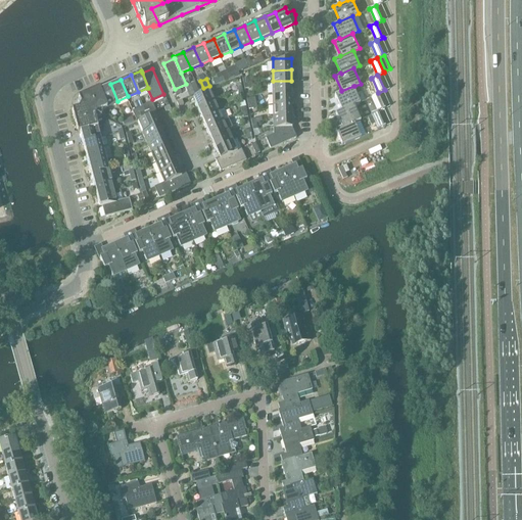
[(187,85),(191,94),(200,90),(196,81),(187,85)]
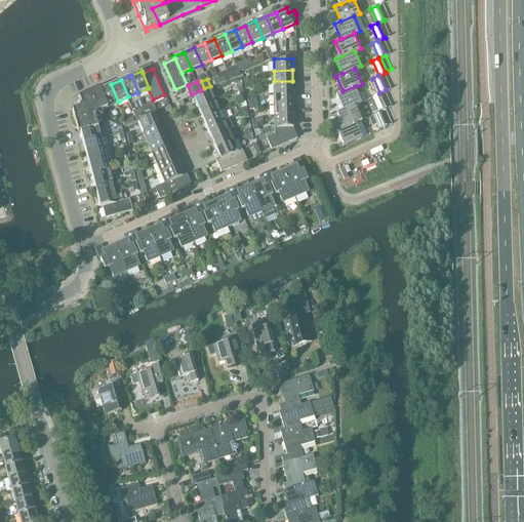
[(274,81),(274,92),(292,92),(292,81),(274,81)]
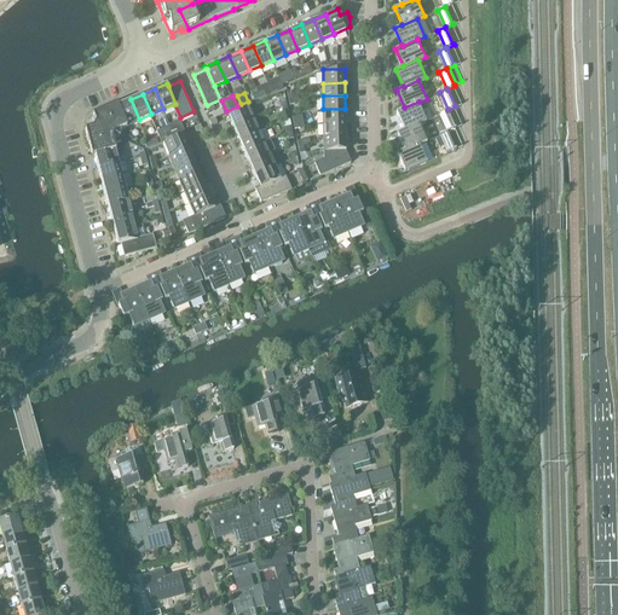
[(131,99),(119,104),(128,125),(139,120),(131,99)]
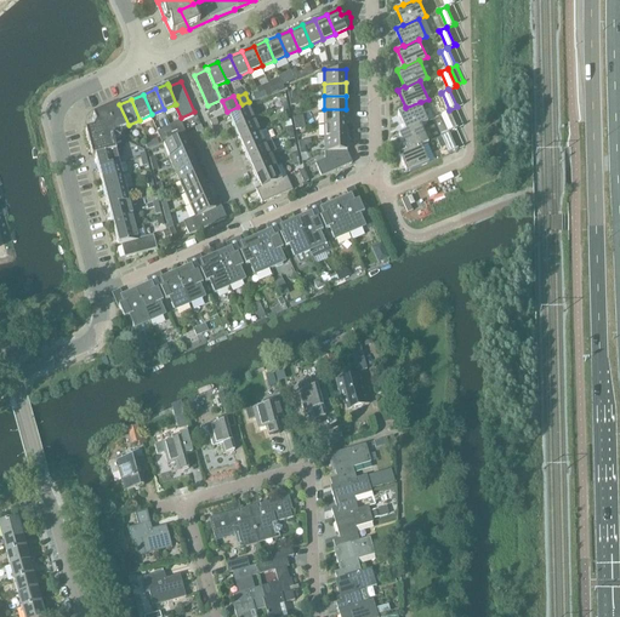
[(398,112),(405,127),(405,129),(421,123),(428,120),(421,102),(420,102),(405,108),(405,107),(398,110),(398,112)]
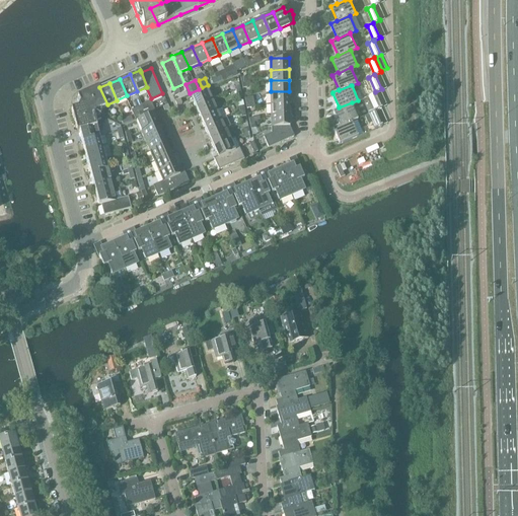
[(77,118),(80,129),(97,124),(94,113),(96,108),(107,104),(99,87),(90,92),(89,89),(78,94),(81,100),(79,105),(72,107),(75,119),(77,118)]
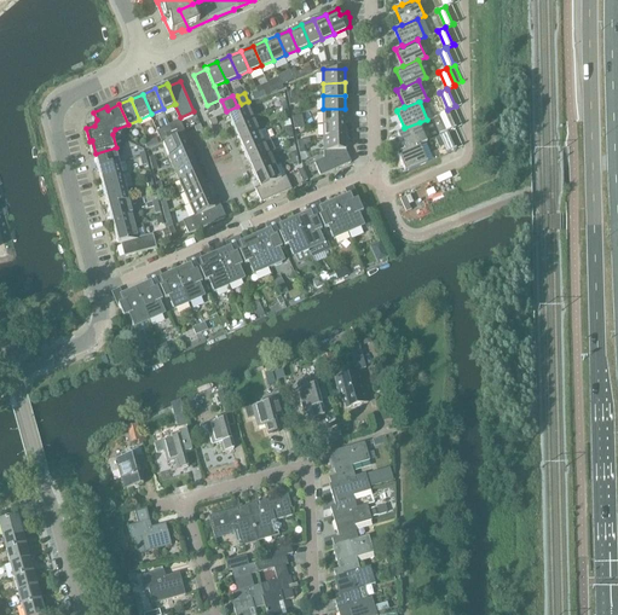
[(231,120),(235,126),(255,116),(249,104),(230,112),(232,119),(231,120)]
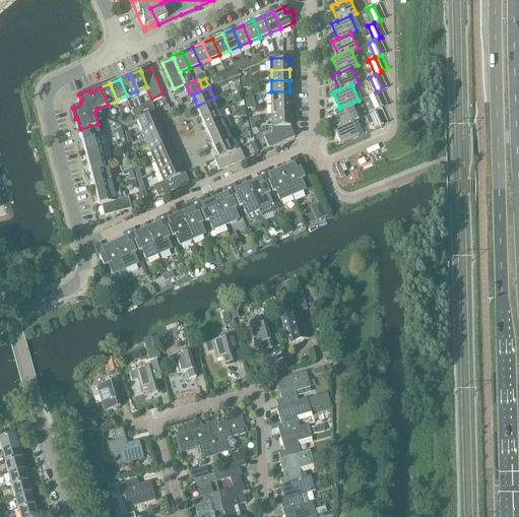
[(271,91),(272,103),(290,103),(289,91),(271,91)]
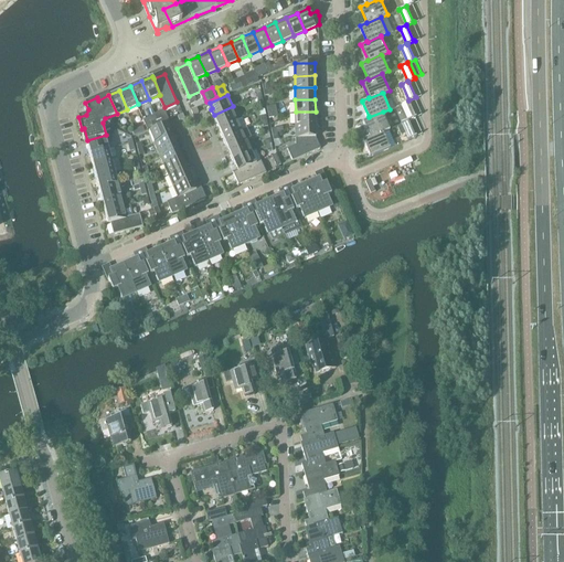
[(402,104),(408,118),(410,119),(416,116),(416,115),(415,115),(408,101),(408,99),(401,103),(401,104),(402,104)]
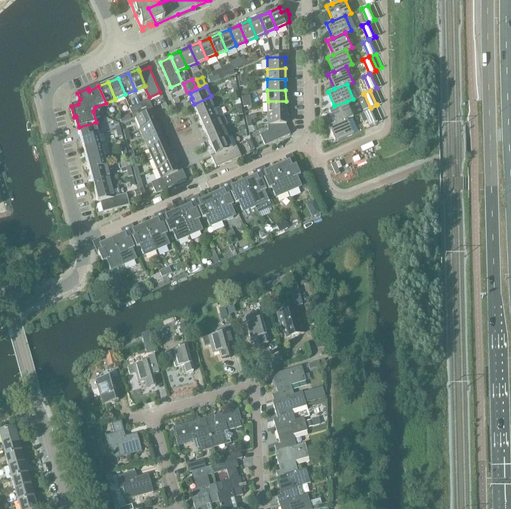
[(197,108),(199,113),(215,106),(211,96),(194,104),(196,109),(197,108)]
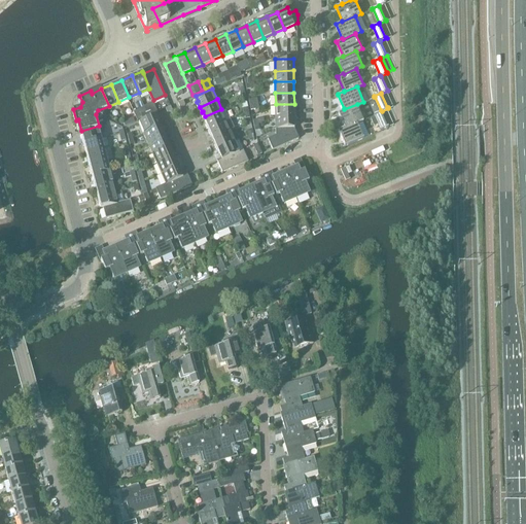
[(276,104),(276,115),(294,114),(294,104),(276,104)]
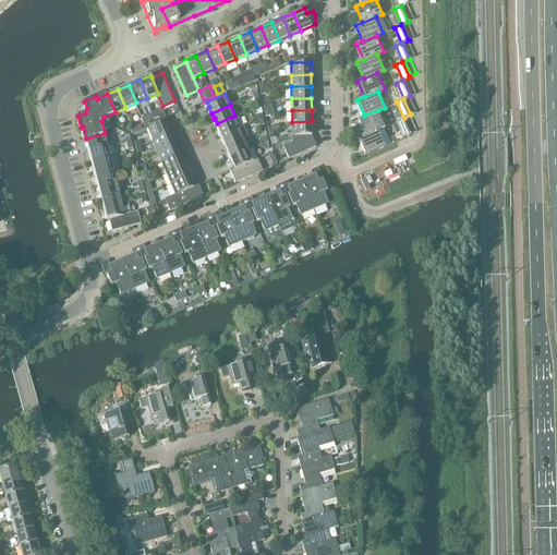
[(359,119),(365,134),(378,129),(385,127),(378,110),(364,116),(364,115),(358,118),(359,119)]
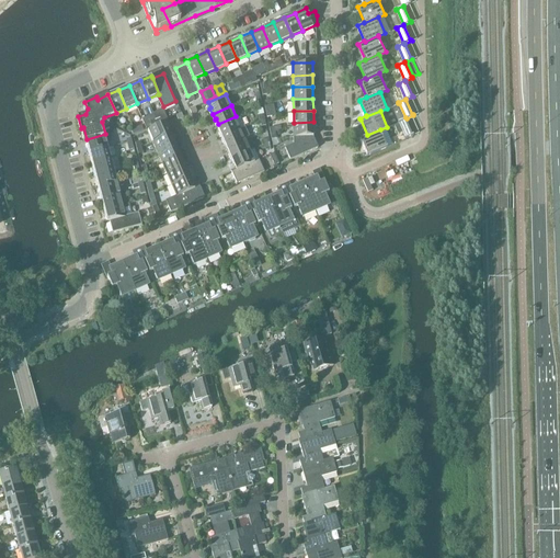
[(219,131),(221,136),(241,127),(236,116),(218,124),(220,129),(219,131)]
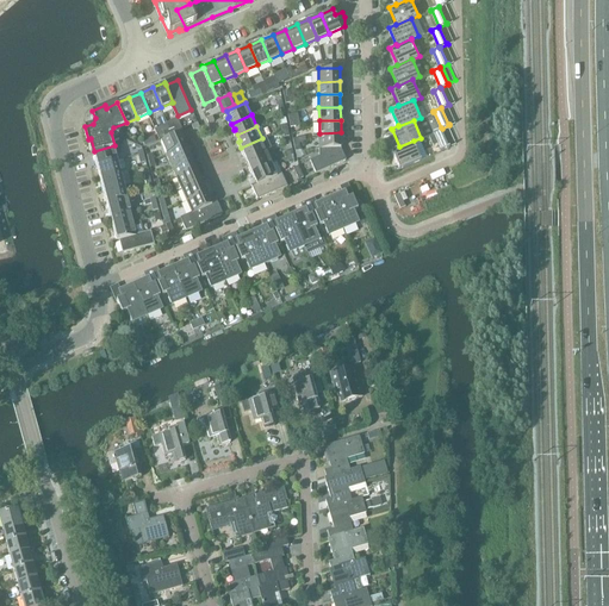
[(441,127),(433,131),(434,132),(435,132),(439,141),(441,148),(441,149),(451,145),(449,144),(449,145),(442,129),(441,127)]
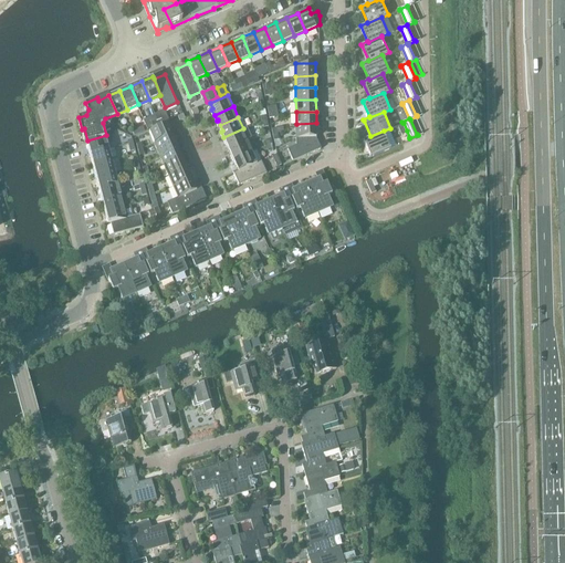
[(149,129),(155,141),(174,133),(171,127),(170,127),(168,122),(149,129)]
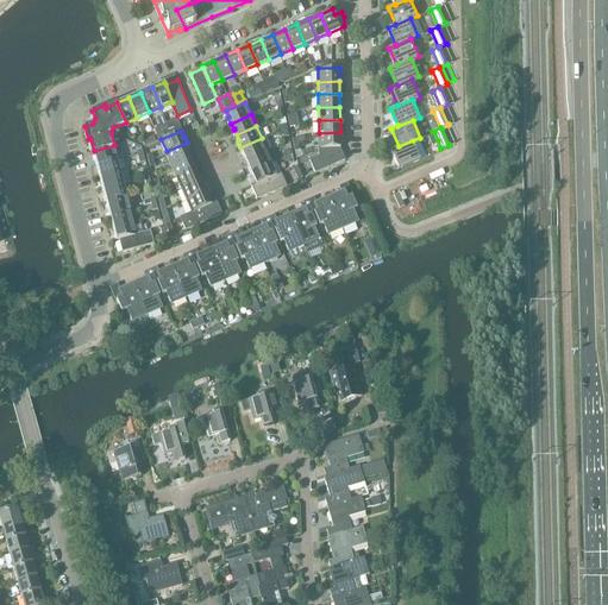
[(319,133),(319,146),(340,145),(340,132),(319,133)]
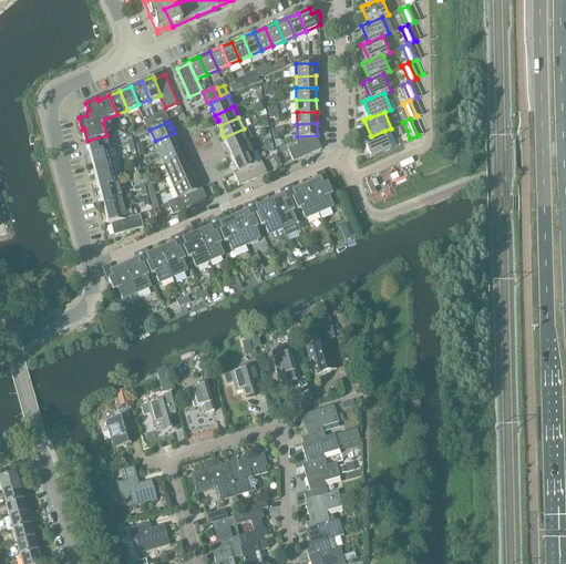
[(227,142),(230,147),(254,137),(248,126),(244,129),(224,137),(226,143),(227,142)]
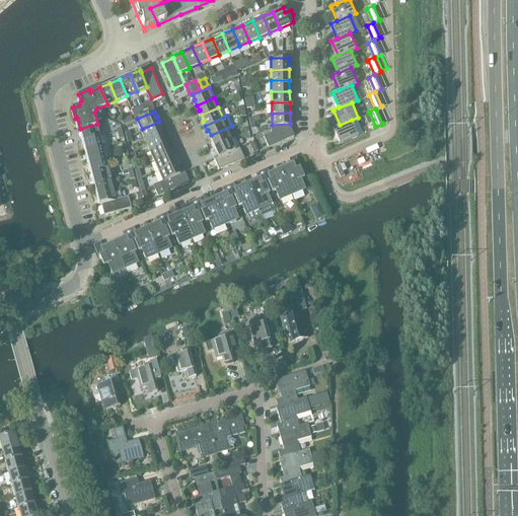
[(340,125),(334,127),(334,128),(340,142),(340,143),(359,135),(358,134),(352,120),(340,125)]
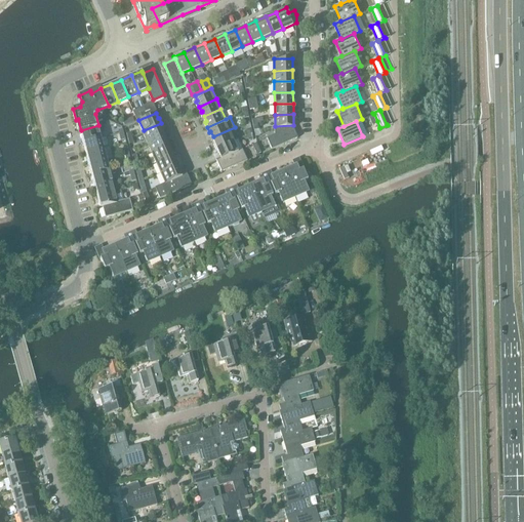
[(144,130),(148,141),(165,133),(163,128),(164,128),(161,123),(144,130)]
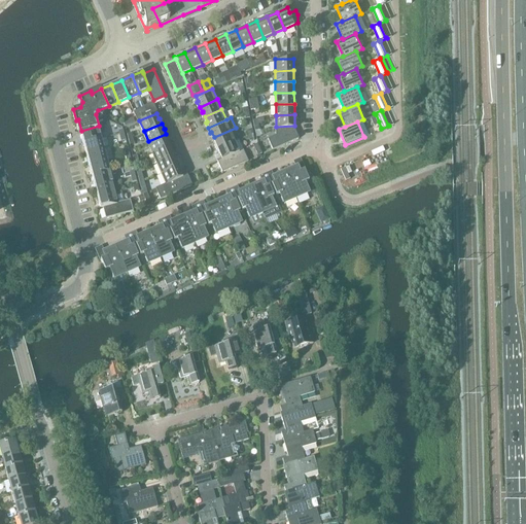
[(81,131),(84,141),(102,136),(99,126),(81,131)]
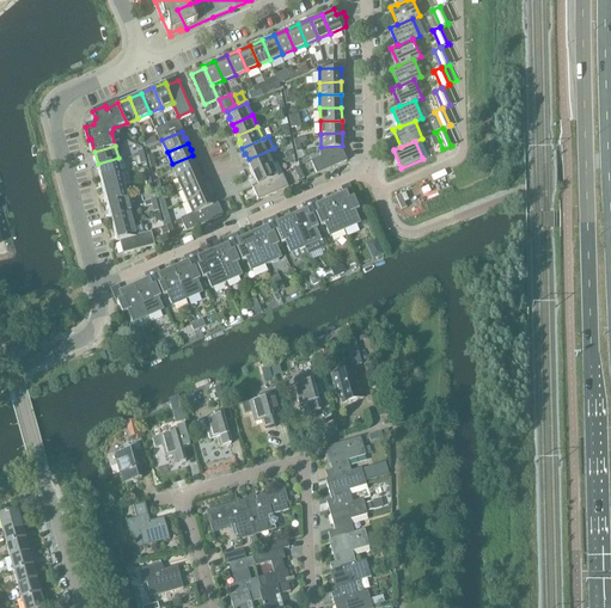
[(342,146),(321,147),(321,154),(312,159),(317,171),(348,158),(342,146)]
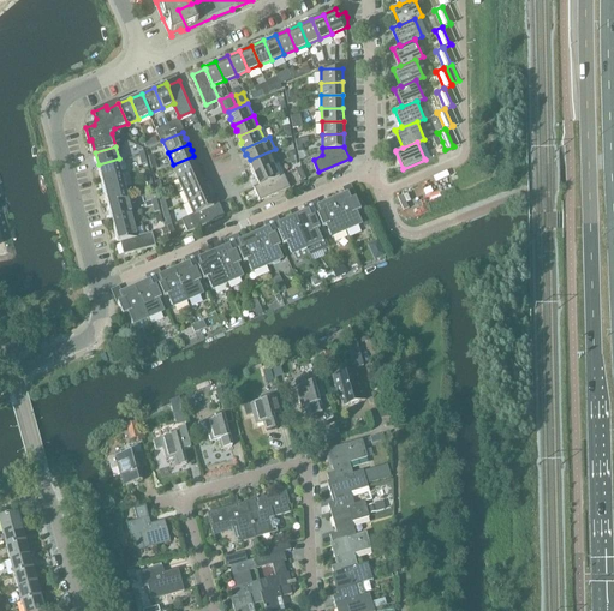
[(254,172),(274,163),(280,161),(275,149),(250,160),(252,166),(251,166),(254,172)]
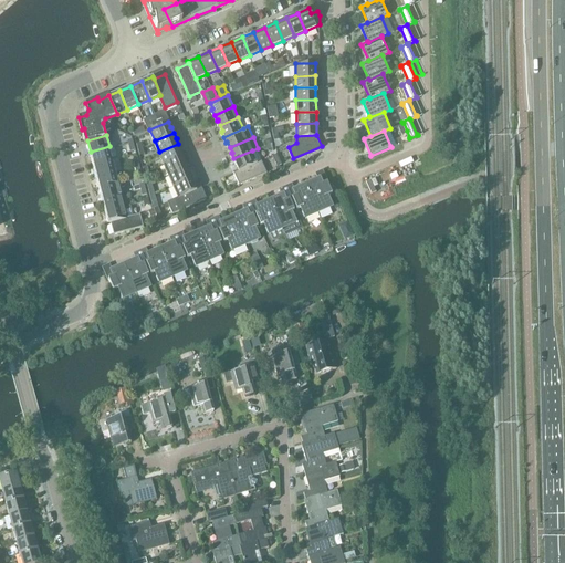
[(159,152),(165,163),(184,155),(181,149),(180,149),(178,144),(159,152)]
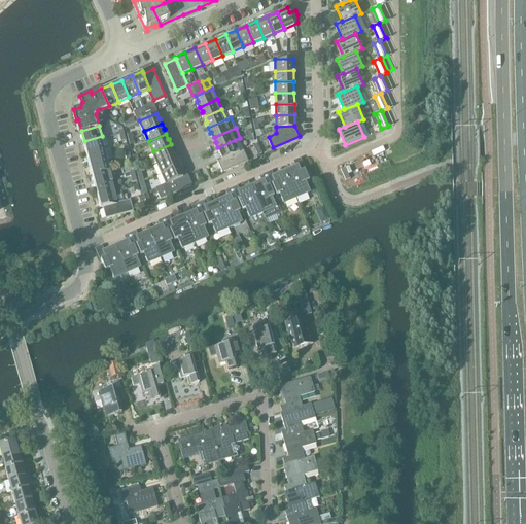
[(84,141),(86,151),(105,147),(102,136),(84,141)]
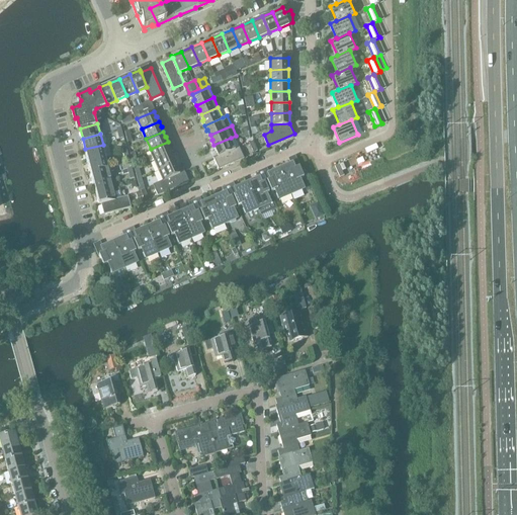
[(217,150),(219,154),(219,155),(236,148),(236,147),(231,138),(213,145),(216,150),(217,150)]
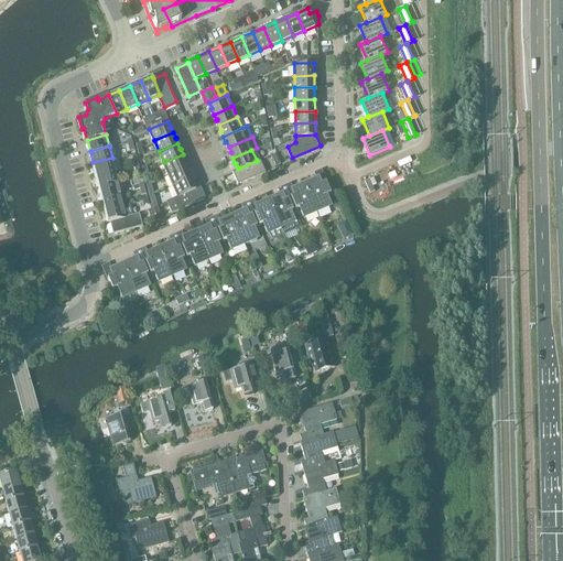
[(164,162),(169,173),(186,165),(184,160),(185,160),(183,154),(164,162)]
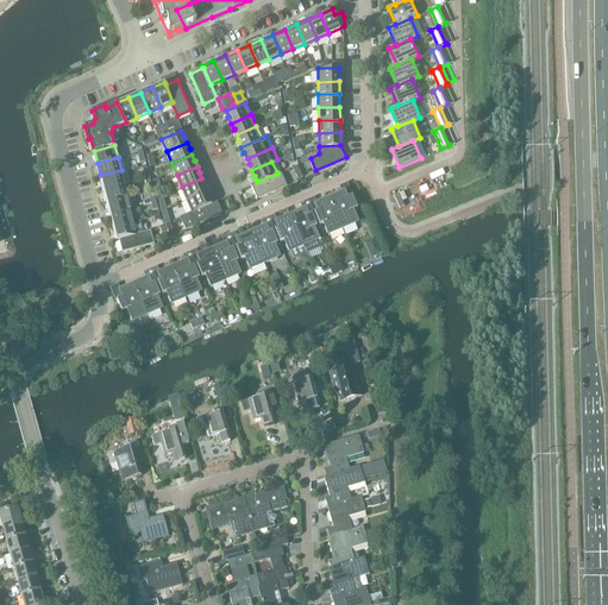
[(100,175),(104,188),(125,182),(121,170),(100,175)]
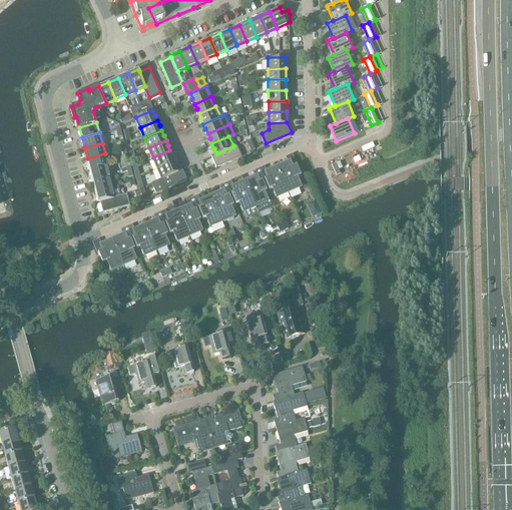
[(216,153),(216,152),(212,154),(216,165),(242,154),(237,143),(233,145),(233,146),(216,153)]
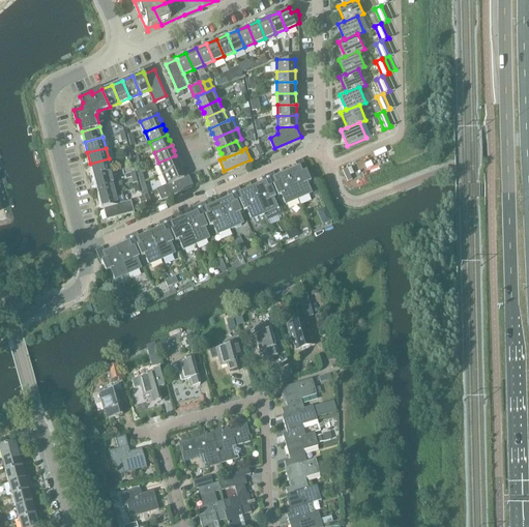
[(158,163),(163,173),(181,165),(179,159),(178,160),(175,155),(158,163)]
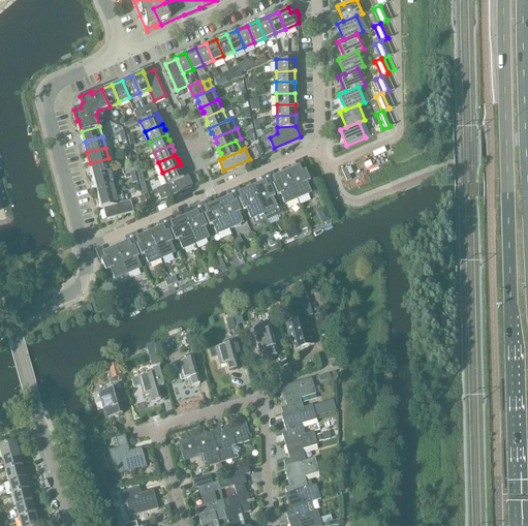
[(90,163),(93,174),(111,169),(109,158),(90,163)]
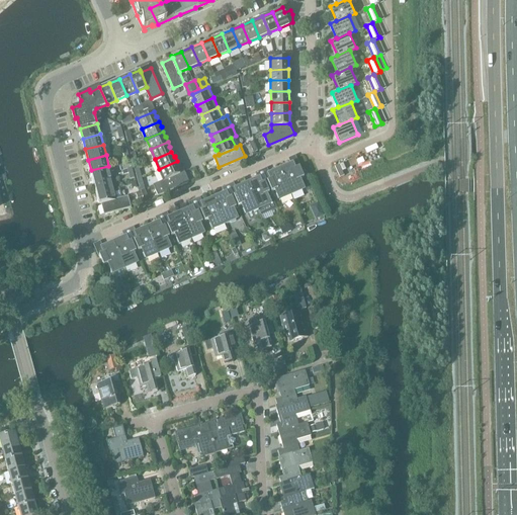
[(159,169),(163,178),(164,179),(180,172),(180,171),(178,167),(179,166),(177,161),(159,169)]
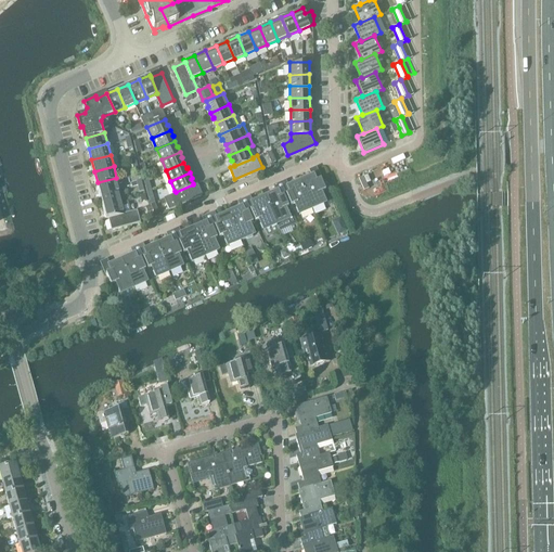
[(313,175),(301,180),(312,206),(319,204),(319,205),(325,203),(324,202),(325,201),(321,191),(326,188),(321,177),(316,179),(313,175)]
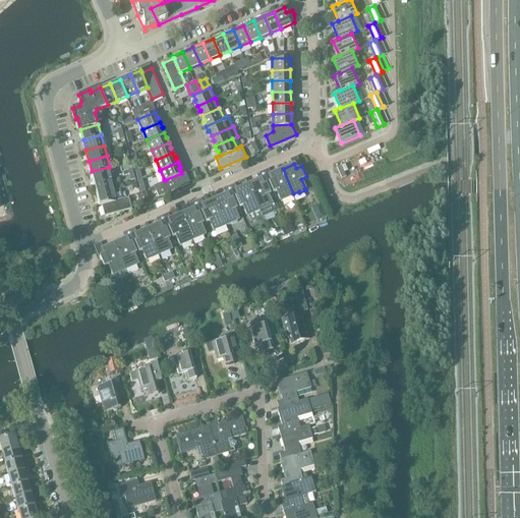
[(92,171),(95,182),(112,177),(109,167),(92,171)]
